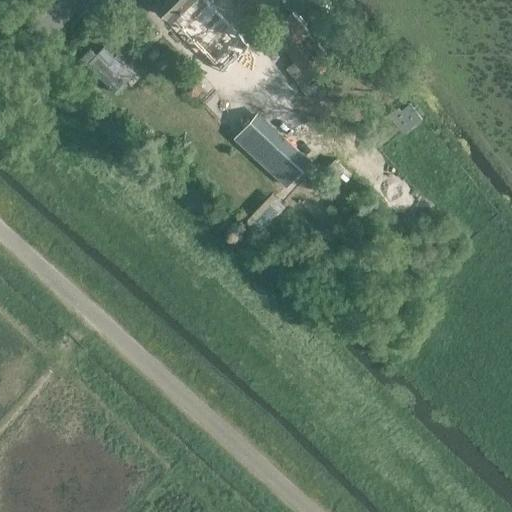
[(245,40),(205,0),(154,0),(153,2),(176,26),(171,30),(178,37),(184,32),(218,67),(245,40)]
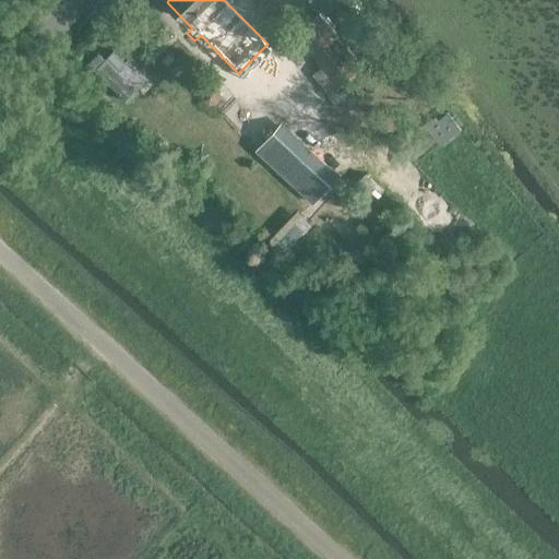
[(311,73),(328,94),(361,67),(318,13),(295,32),(322,66),(311,73)]
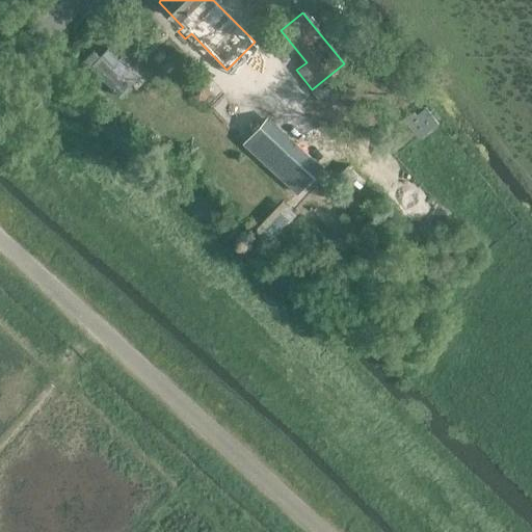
[(274,84),(263,80),(260,88),(241,82),(236,97),(266,107),(274,84)]
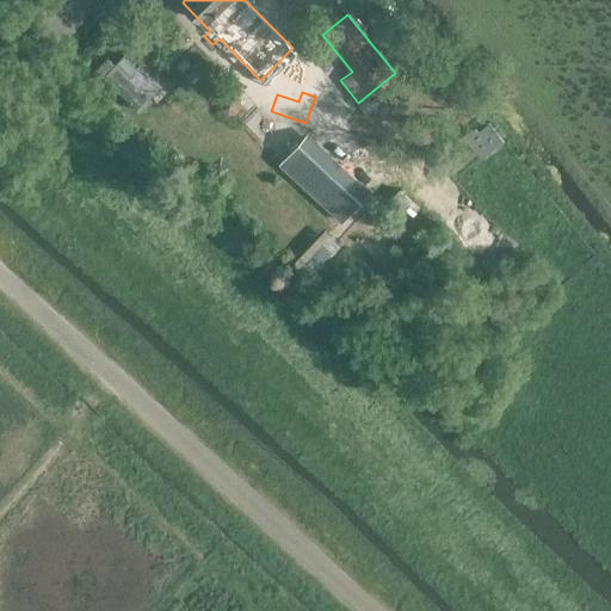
[(279,165),(340,222),(380,179),(343,144),(346,142),(321,119),(279,165)]
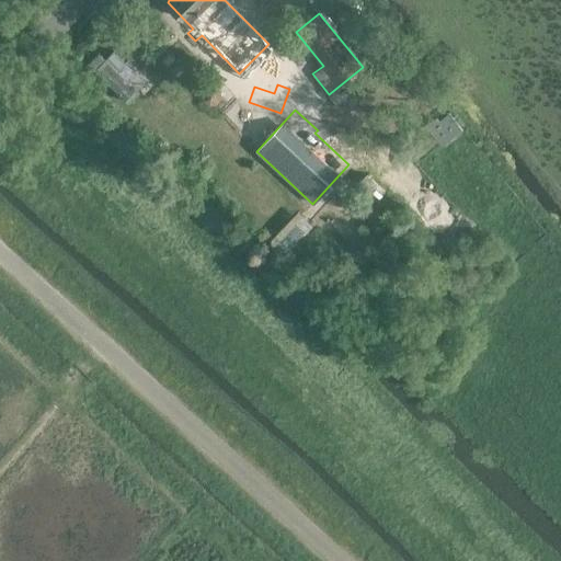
[(464,128),(449,112),(439,121),(437,116),(426,125),(443,146),(464,128)]
